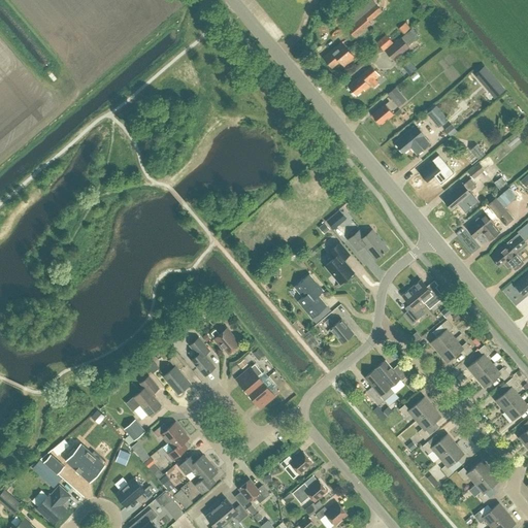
[(380,10),(371,0),(366,0),(351,14),(357,22),(348,29),(355,36),(370,23),(368,20),(380,10)]
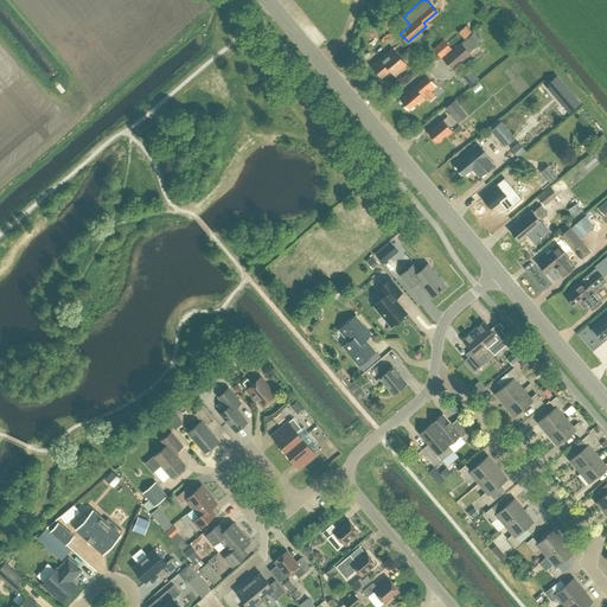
[(468,26),(460,33),(466,39),(473,32),(468,26)]
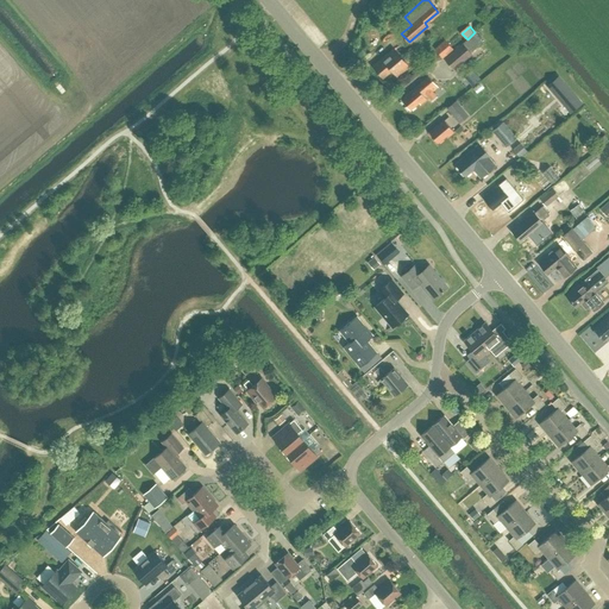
[(464,43),(445,60),(456,70),(473,55),(464,43)]
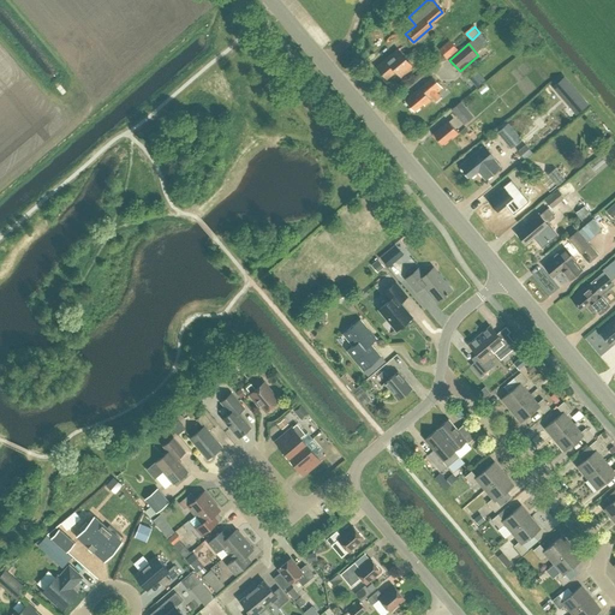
[(377,67),(387,79),(395,71),(401,78),(413,67),(398,49),(377,67)]
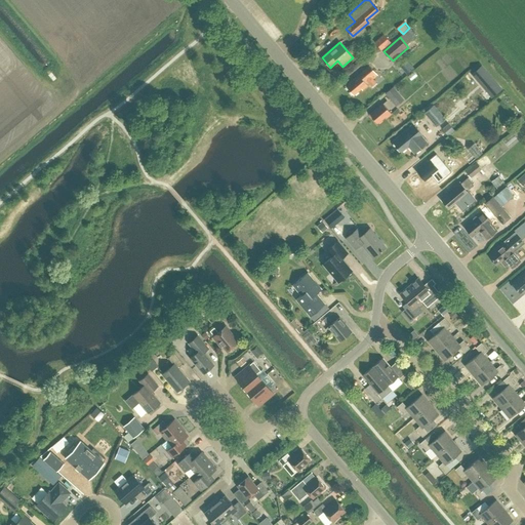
[(476,80),(486,71),(481,65),(471,74),(476,80)]
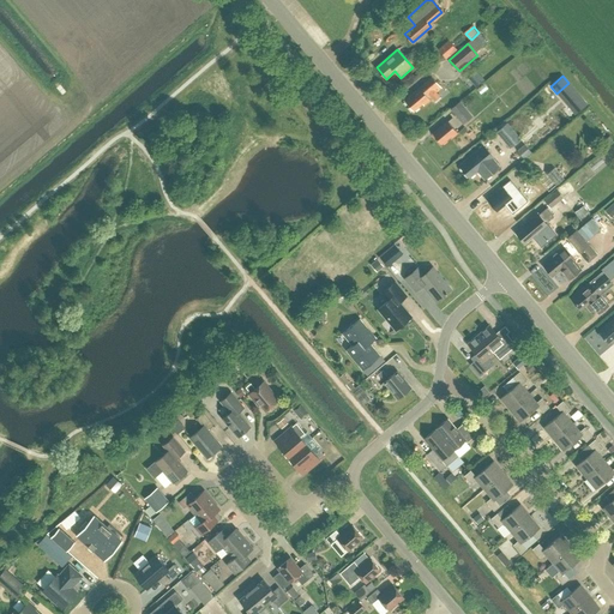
[(432,78),(404,101),(414,112),(423,104),(425,106),(431,101),(429,100),(432,97),(435,102),(440,98),(437,94),(441,89),(432,78)]
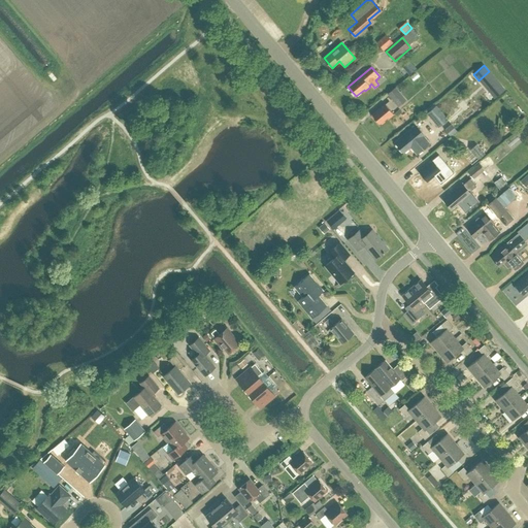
[(505,90),(498,81),(488,91),(495,98),(505,90)]
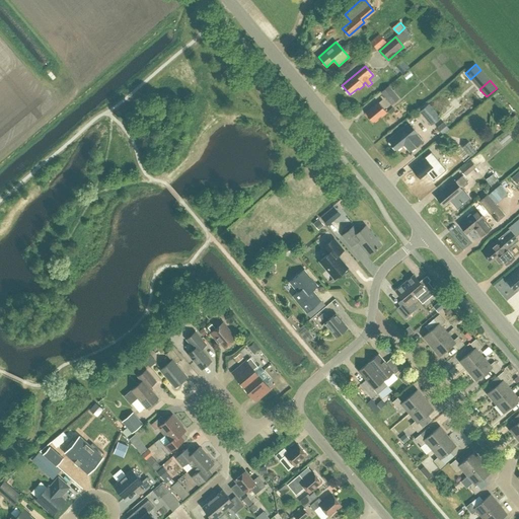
[(400,98),(389,86),(380,93),(391,106),(400,98)]
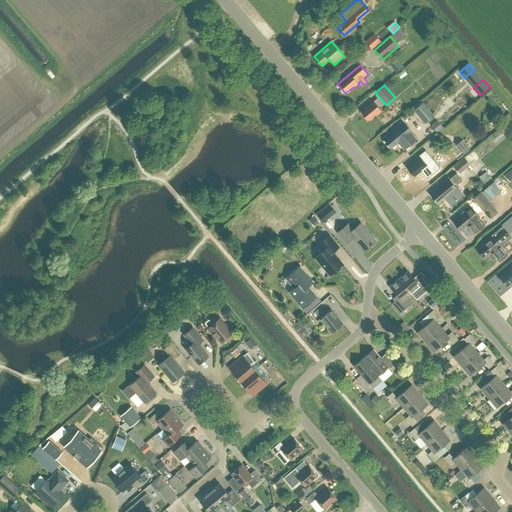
[(360,111),(368,120),(375,115),(377,116),(382,111),(373,100),(360,111)]
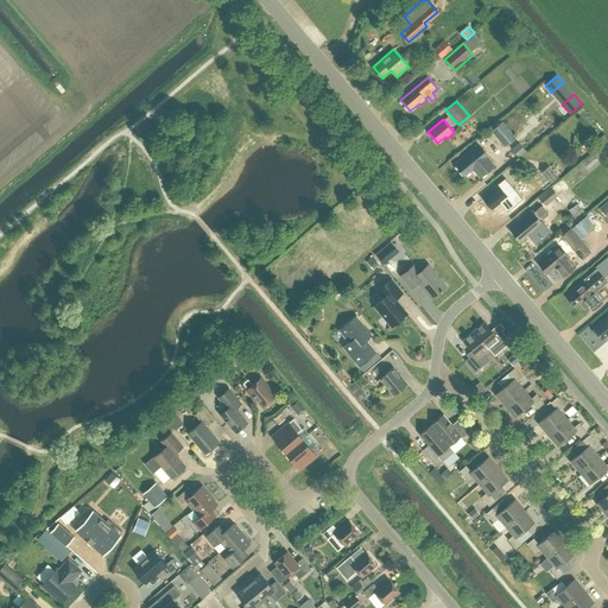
[(492,131),(505,147),(515,138),(502,122),(492,131)]
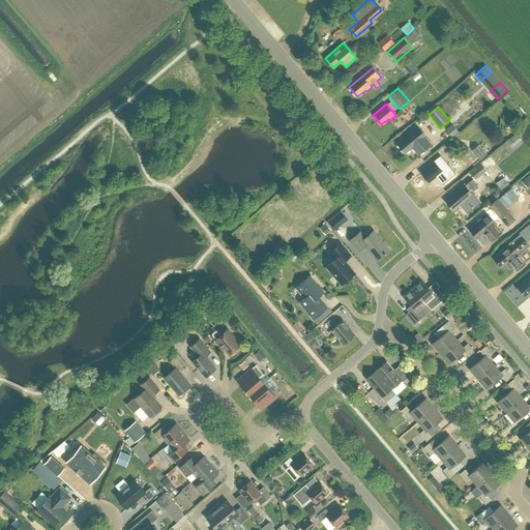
[(453,124),(446,130),(452,137),(459,131),(453,124)]
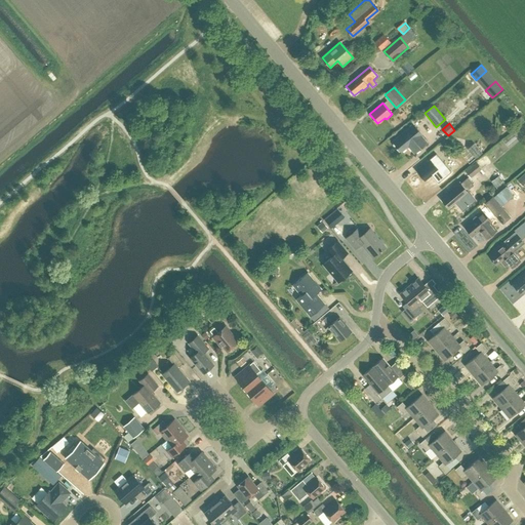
[(409,146),(415,154),(428,143),(421,135),(421,134),(414,125),(394,143),(402,152),(409,146)]
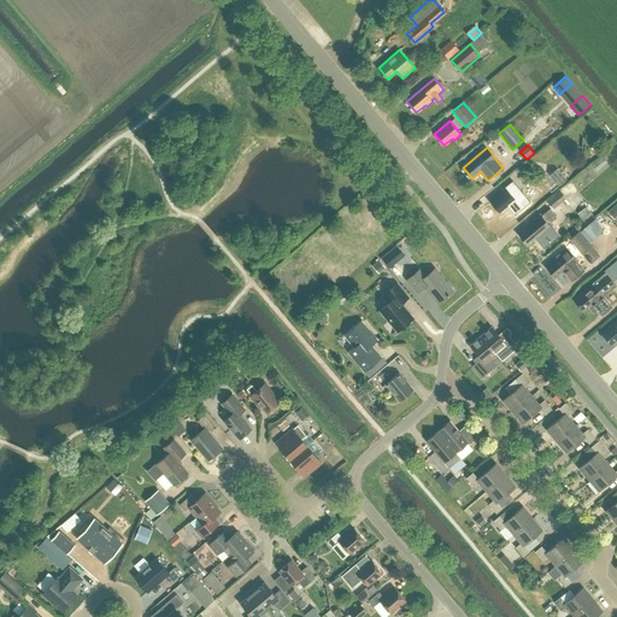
[(550,175),(559,187),(566,180),(557,169),(550,175)]
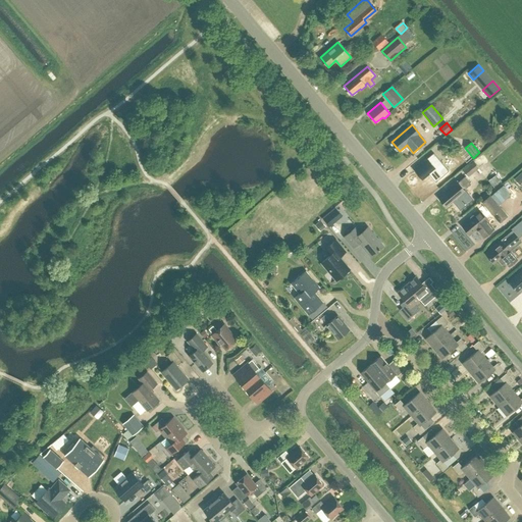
[(136,158),(136,148),(125,148),(125,158),(136,158)]
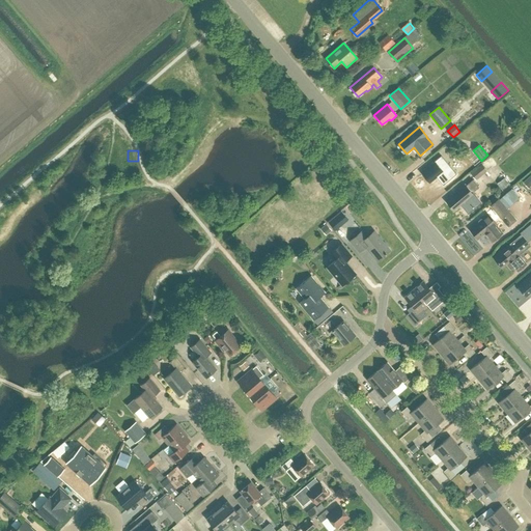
[(486,158),(469,172),(476,179),(487,170),(485,169),(492,164),(486,158)]
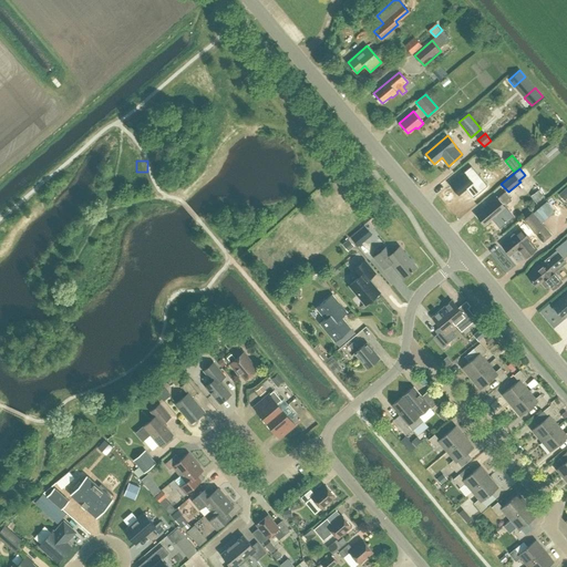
[(450,184),(459,195),(467,188),(468,189),(474,184),(464,172),(450,184)]
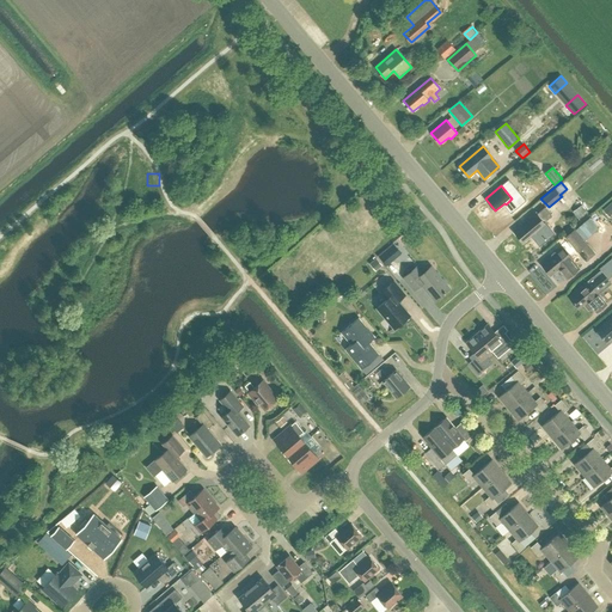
[(537,213),(514,231),(524,243),(532,236),(533,237),(548,225),(544,222),(552,215),(545,207),(537,214),(537,213)]
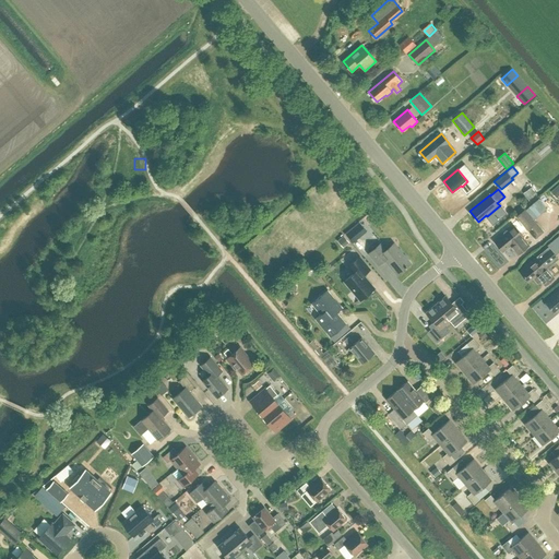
[(525,210),(516,216),(535,239),(544,232),(534,219),(525,210)]
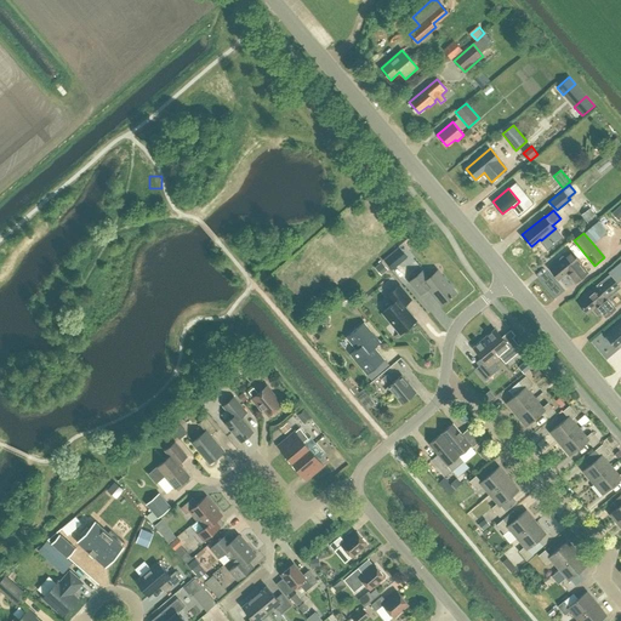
[(570,250),(550,268),(558,279),(567,273),(574,283),(587,272),(580,263),(581,263),(570,250)]
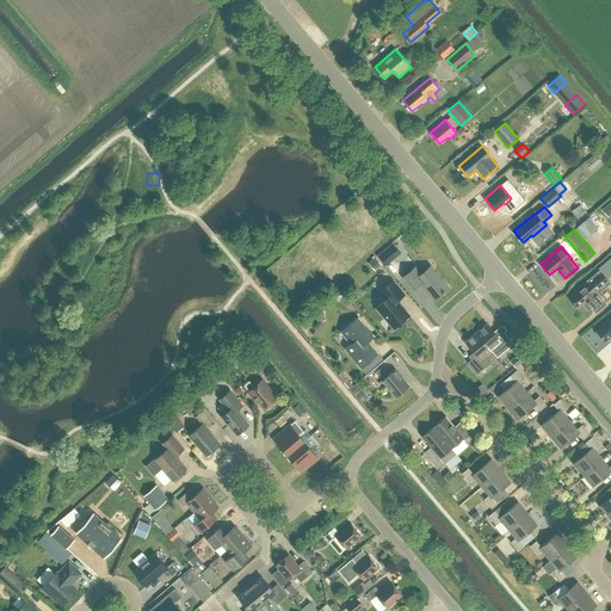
[(370,261),(377,270),(383,264),(377,257),(370,261)]
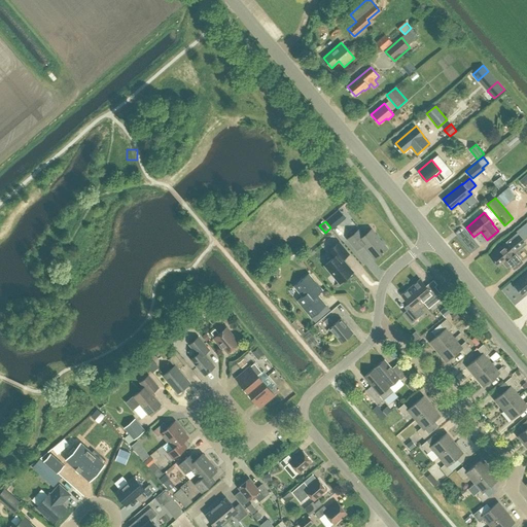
[(347,239),(356,250),(362,245),(375,258),(387,248),(372,230),(363,236),(358,230),(347,239)]
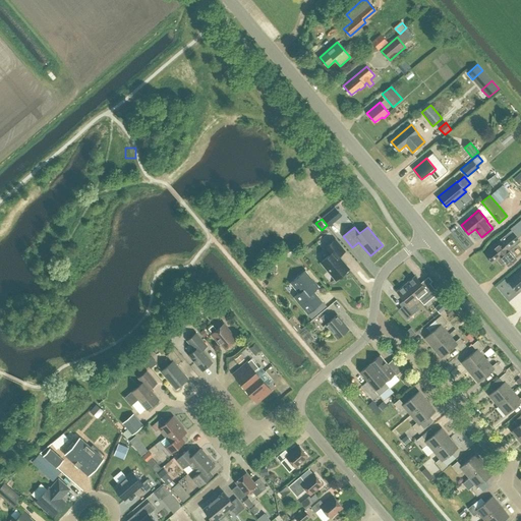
[(501,240),(485,252),(493,263),(497,259),(502,265),(505,262),(508,267),(517,258),(510,250),(520,241),(518,238),(511,230),(501,239),(501,240)]
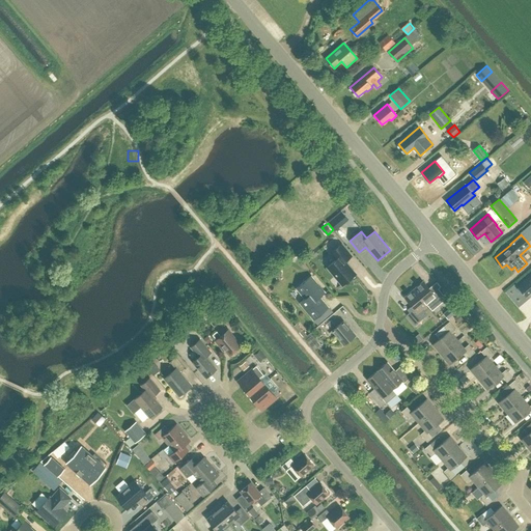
[(330,253),(336,259),(327,267),(342,285),(355,274),(344,261),(352,256),(341,244),(330,253)]
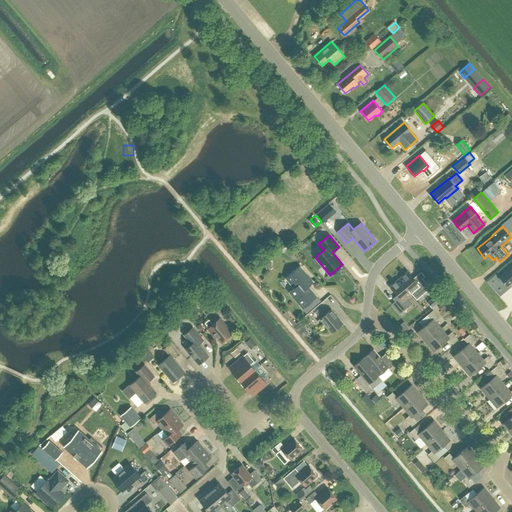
[(286,279),(286,278),(294,288),(288,292),(302,309),(317,296),(317,295),(316,296),(308,286),(314,282),(300,265),(285,278),(286,279)]
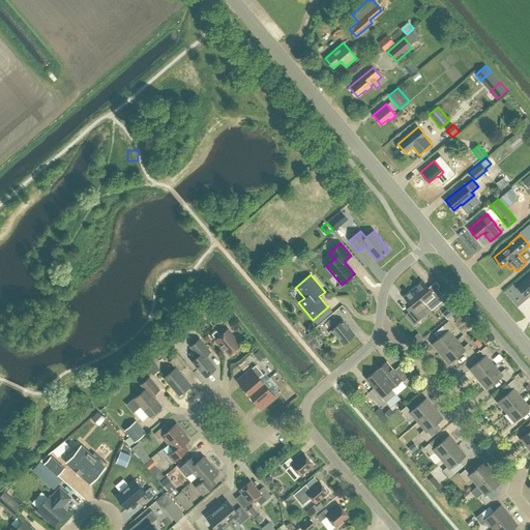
[(529,274),(517,286),(525,296),(529,291),(529,274)]
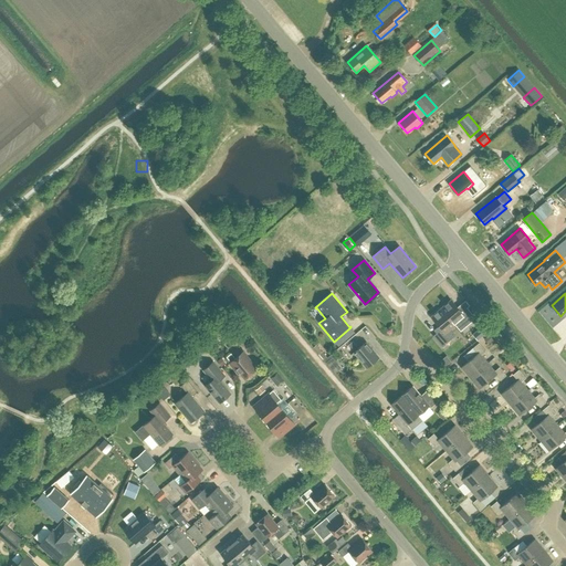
[(451,300),(441,308),(456,325),(461,321),(465,326),(475,318),(467,307),(461,312),(451,300)]
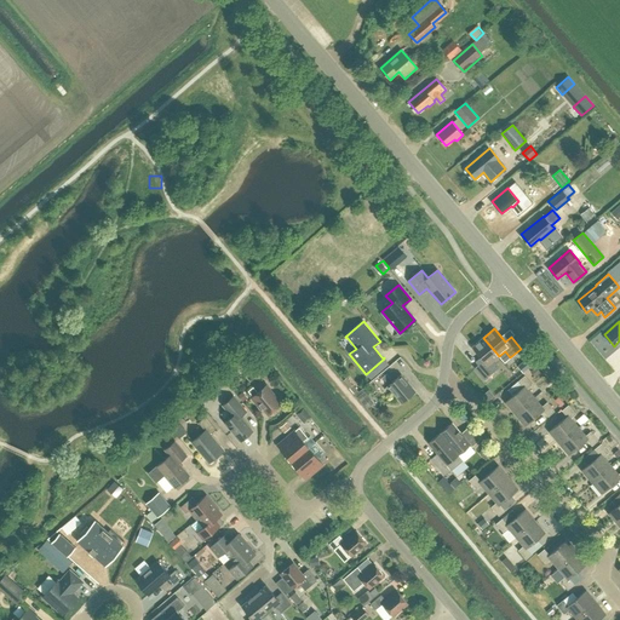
[(483,338),(472,346),(483,360),(474,368),(483,380),(498,368),(493,361),(499,356),(483,338)]
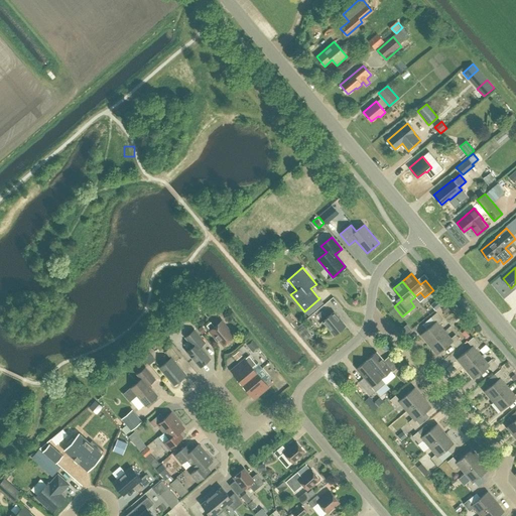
[(203,299),(212,302),(213,296),(205,294),(203,299)]
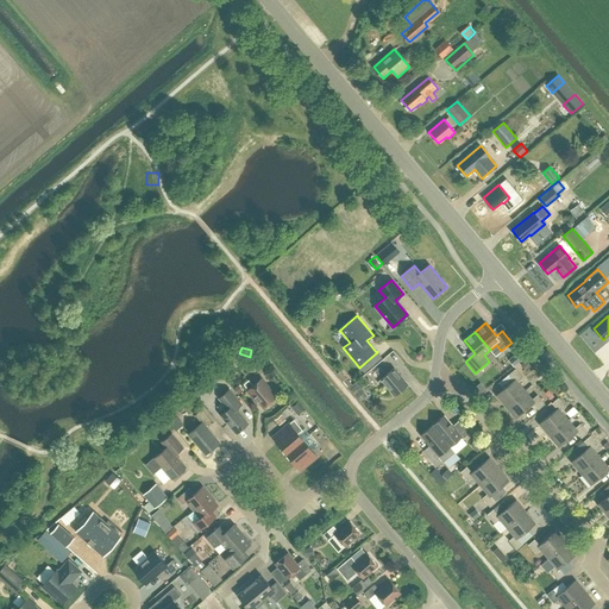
[(375,370),(382,378),(381,380),(394,395),(407,384),(394,368),(385,375),(380,366),(375,370)]
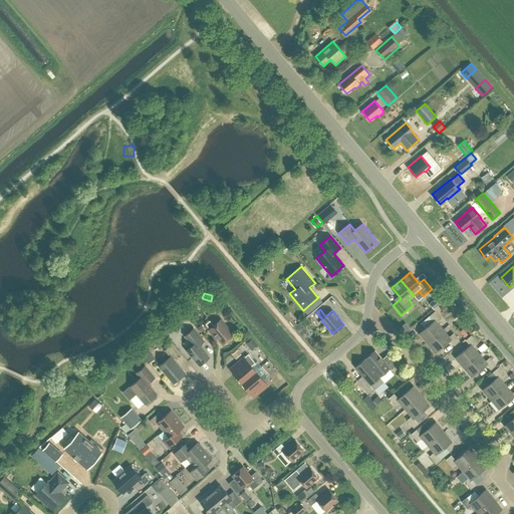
[(419,333),(427,343),(443,329),(437,322),(441,319),(435,311),(430,316),(434,320),(419,333)]
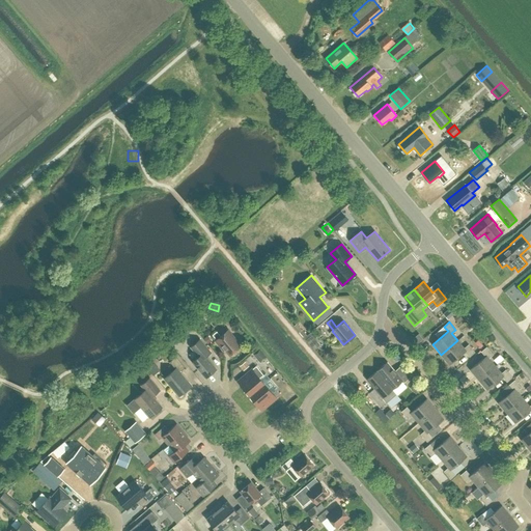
[(185,326),(177,332),(183,338),(192,330),(187,324),(185,326)]
